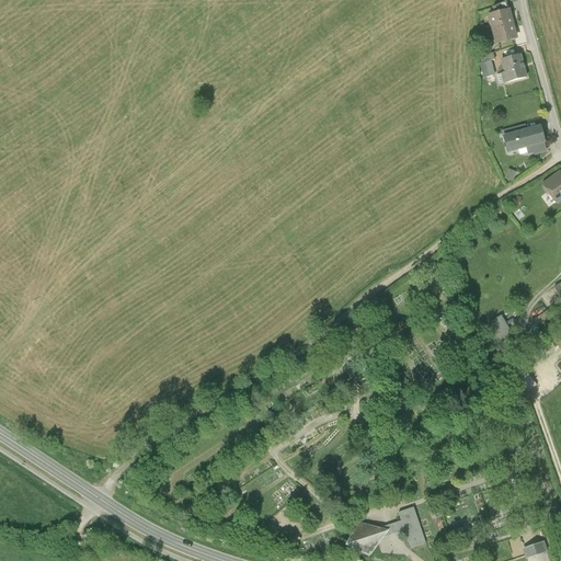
[(512,8),(488,13),(494,44),(518,37),(512,8)]
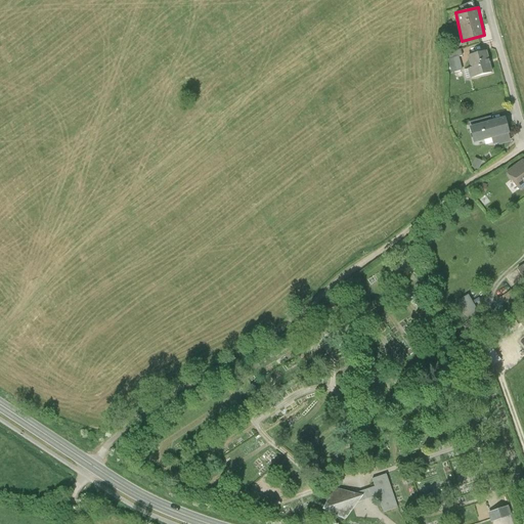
[(487,50),(468,54),(473,76),(492,71),(487,50)]
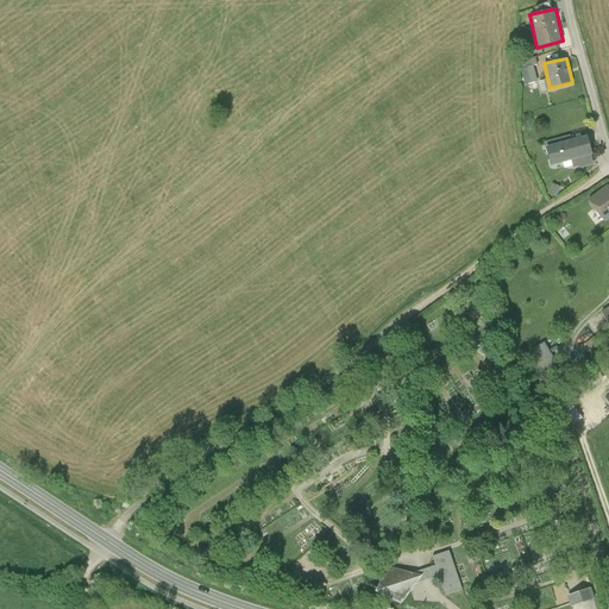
[(534,66),(521,69),(526,85),(538,82),(534,66)]
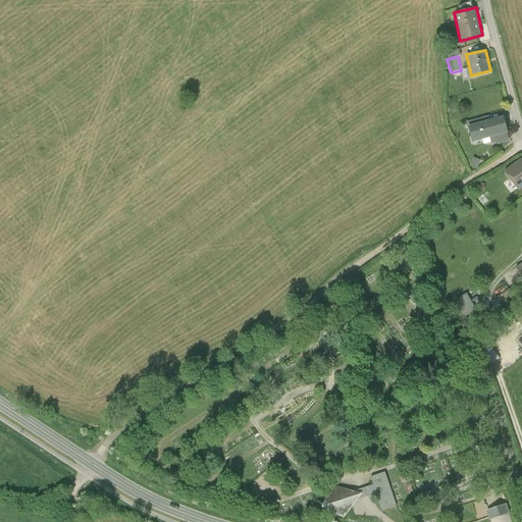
[(503,115),(468,124),(472,141),(507,132),(503,115)]
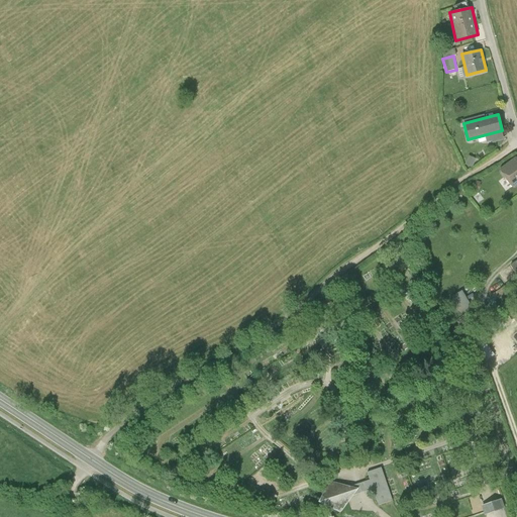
[(516,158),(516,157),(500,169),(515,188),(516,186),(516,158)]
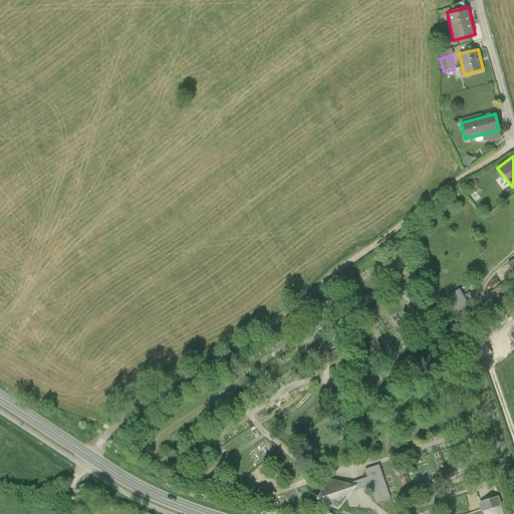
[(379,465),(364,470),(375,504),(392,499),(379,465)]
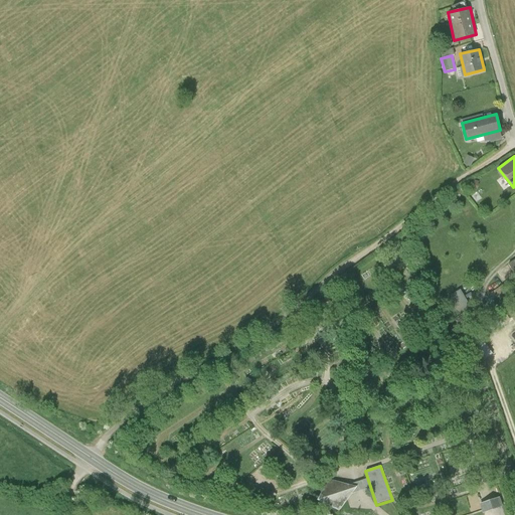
[(339,511),(357,488),(328,480),(317,501),(339,511)]
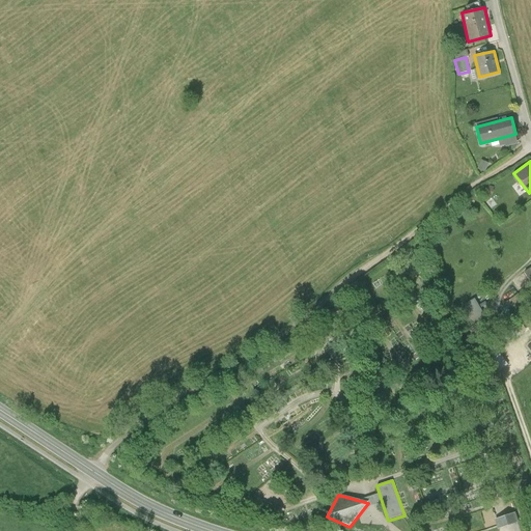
[(504,515),(494,519),(496,527),(498,530),(507,527),(519,524),(518,520),(515,511),(504,515)]
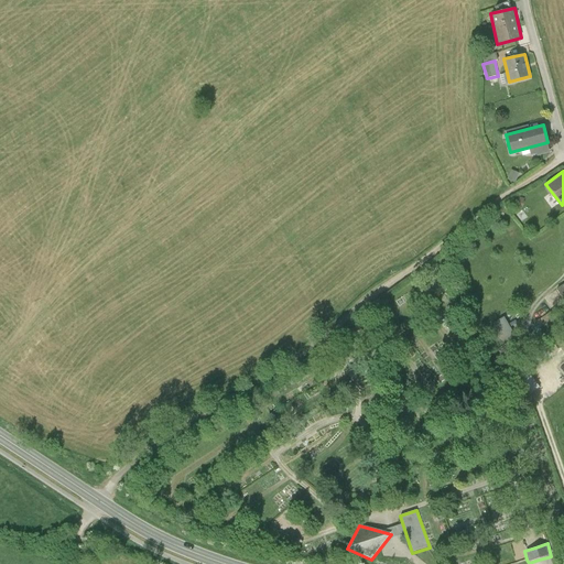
All buildings are outlined.
